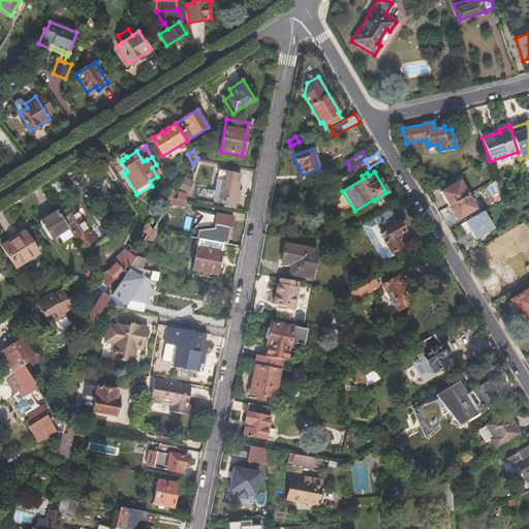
[(223,208),(234,210),(239,179),(228,177),(227,182),(217,180),(214,198),(224,200),(223,208)]
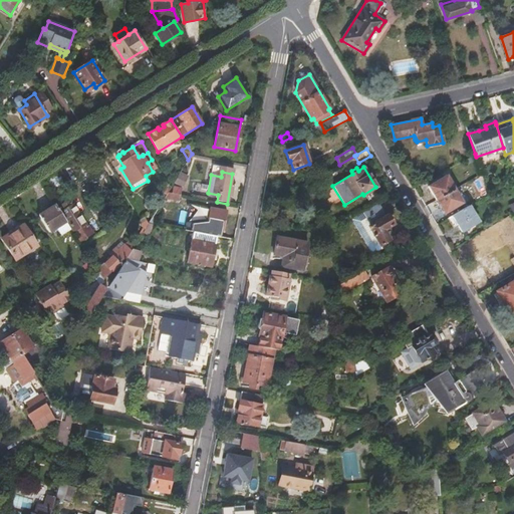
[(446,177),(429,187),(444,213),(461,203),(446,177)]
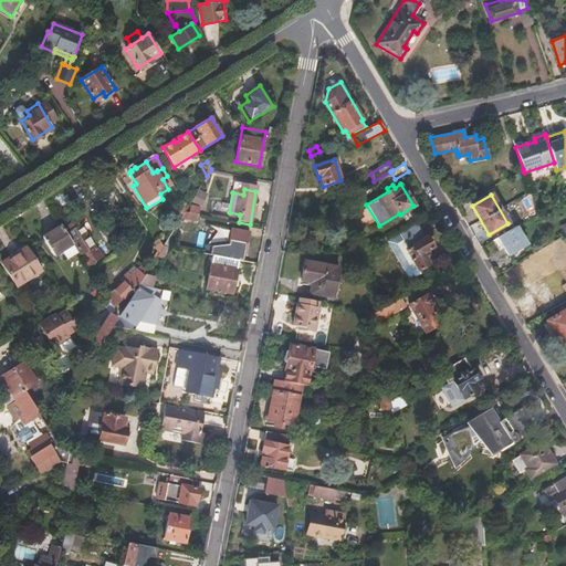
[(200,202),(191,200),(188,207),(185,211),(198,215),(200,202)]
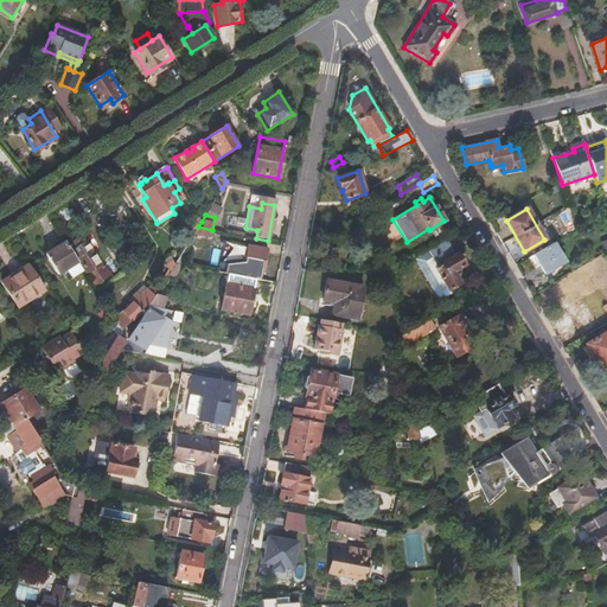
[(198,227),(202,222),(198,217),(192,227),(196,230),(198,227)]
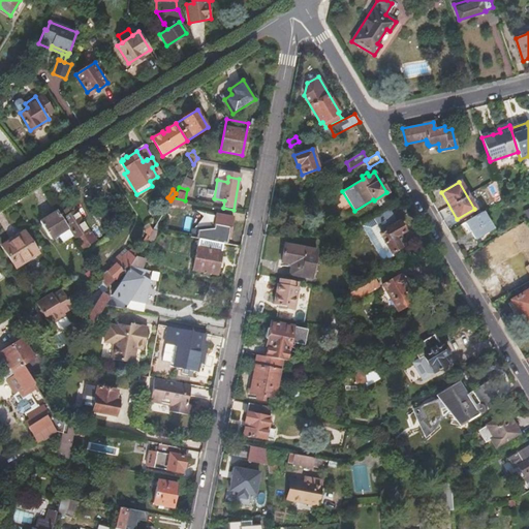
[(184,208),(185,200),(173,197),(170,200),(163,213),(169,215),(175,206),(184,208)]
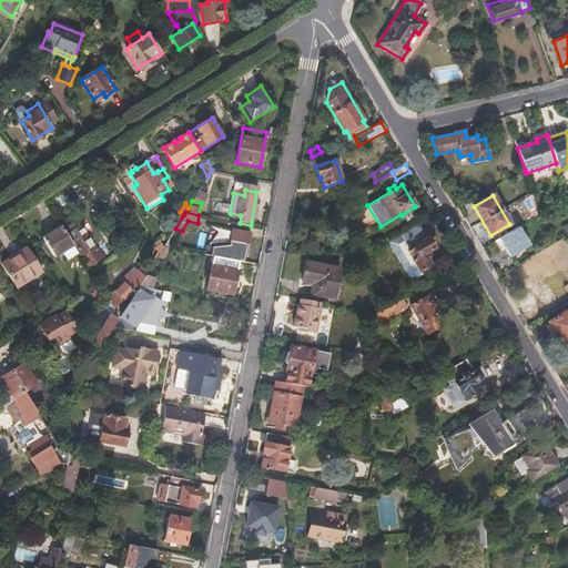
[(80,226),(77,222),(68,227),(71,232),(68,234),(89,266),(103,256),(98,249),(97,250),(81,226),(80,226)]
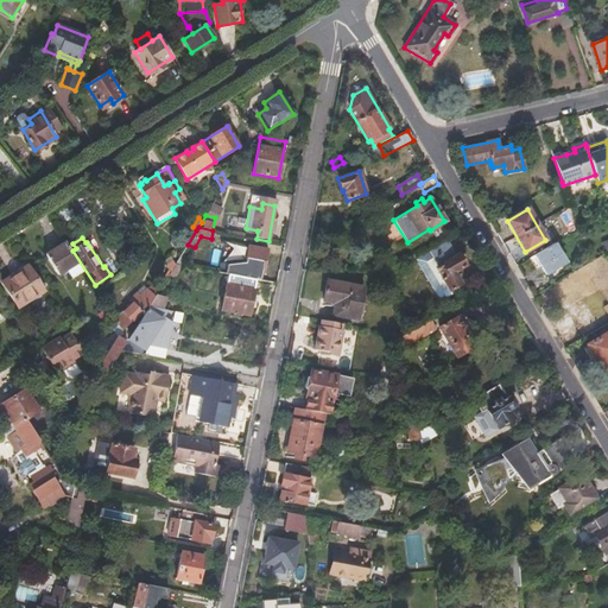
[(456,255),(447,240),(415,259),(441,301),(451,295),(450,291),(461,284),(454,272),(466,265),(458,253),(456,255)]
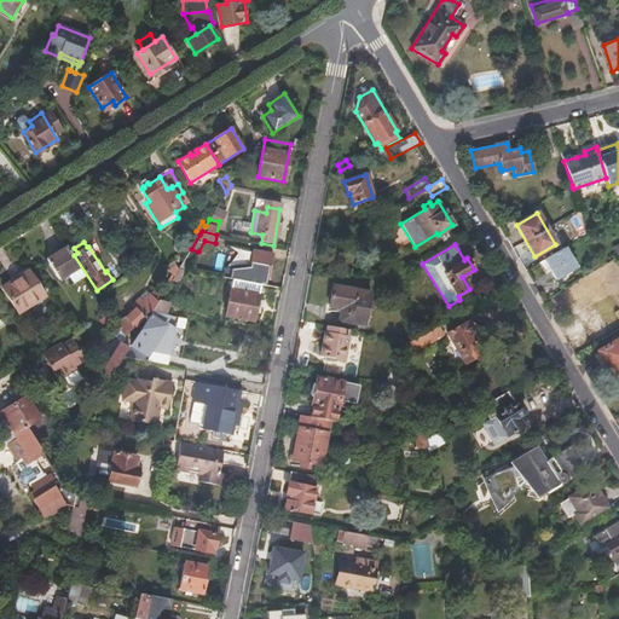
[(85,275),(67,247),(46,259),(59,279),(68,275),(73,283),(85,275)]
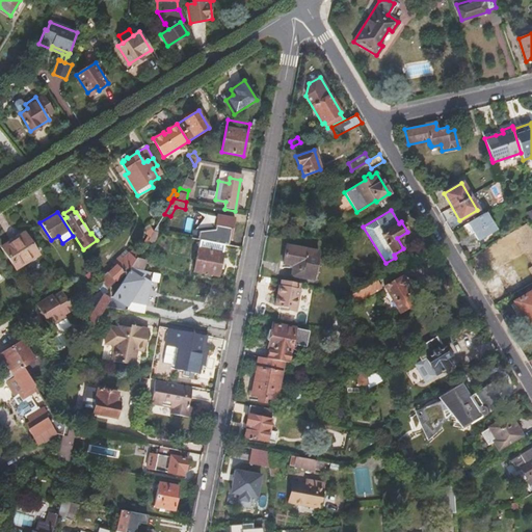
[(223,244),(230,245),(235,217),(218,214),(212,242),(223,244)]
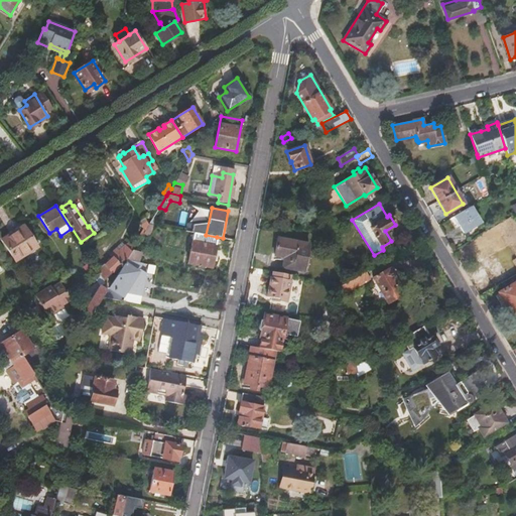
[(470,208),(450,219),(457,229),(460,227),(464,233),(479,224),(470,208)]
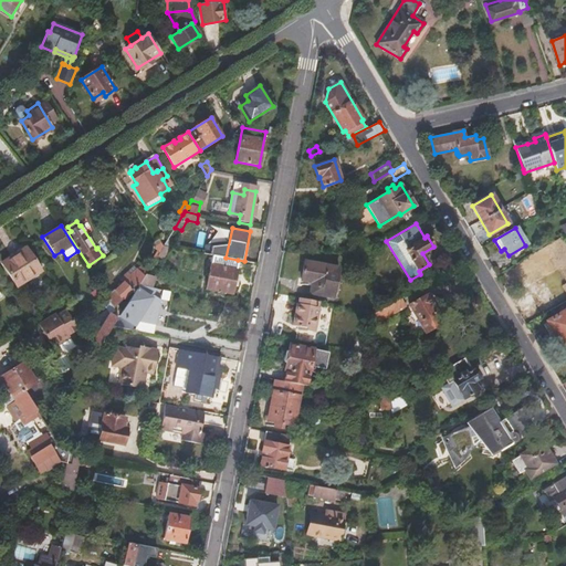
[(170,248),(164,245),(157,257),(164,258),(170,248)]
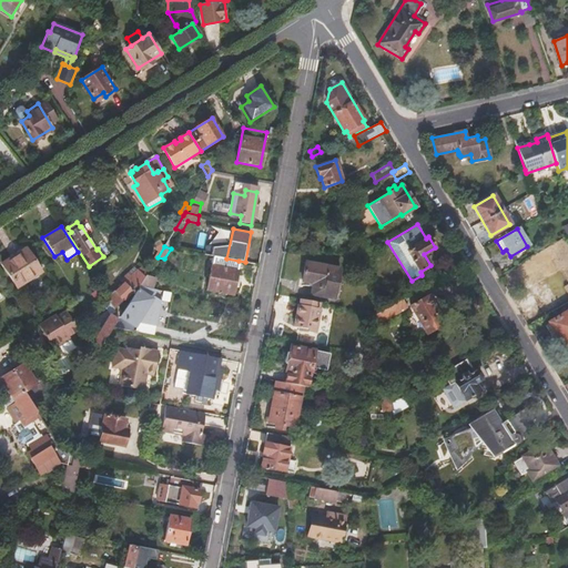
[(17,287),(41,271),(26,247),(1,264),(17,287)]
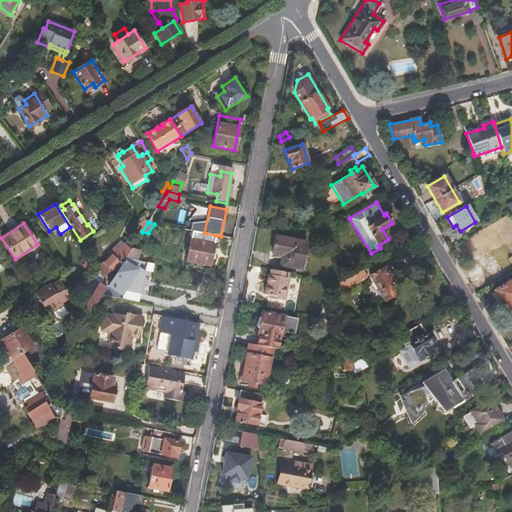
[(215,235),(204,233),(192,231),(187,261),(209,266),(215,235)]
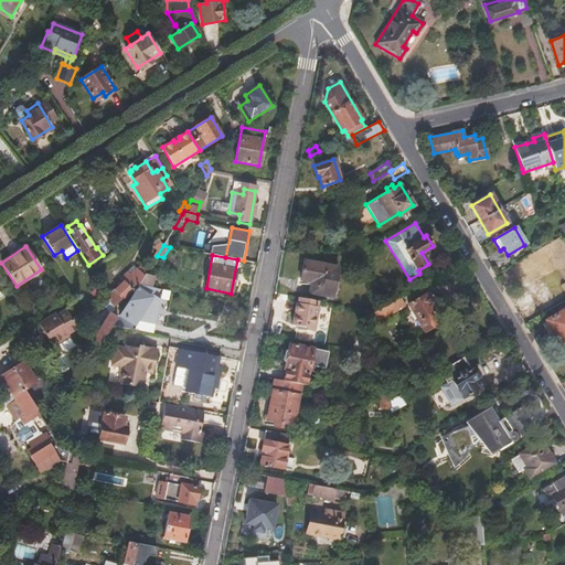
[(528,259),(512,268),(522,287),(537,277),(528,259)]
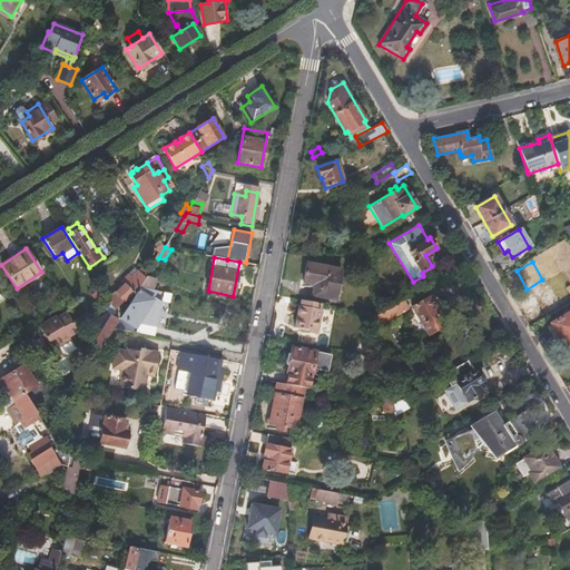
[(335,301),(341,269),(307,263),(303,282),(313,284),(312,295),(335,301)]
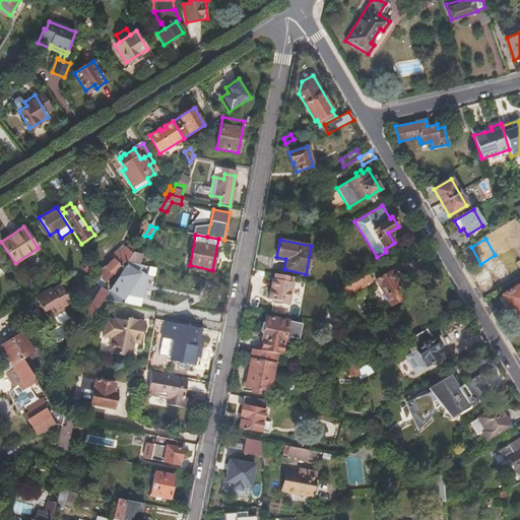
[(128,261),(133,252),(135,249),(129,244),(119,253),(117,250),(111,256),(113,259),(104,269),(100,264),(94,268),(99,274),(109,290),(128,261)]
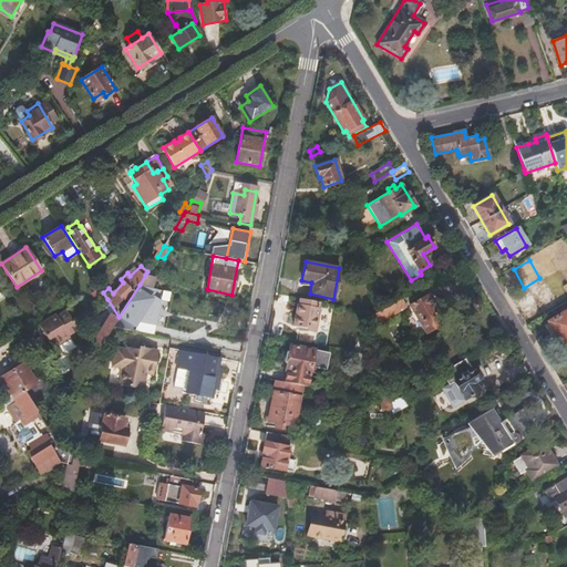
[(140,285),(153,288),(155,277),(145,275),(140,285)]
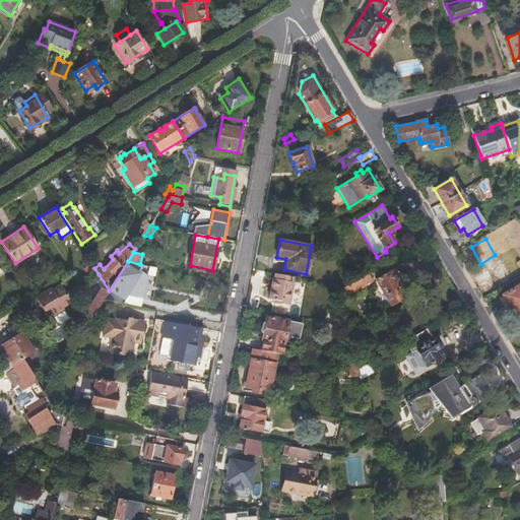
[(140,273),(142,264),(140,264),(128,261),(109,290),(103,301),(109,302),(120,304),(140,273)]
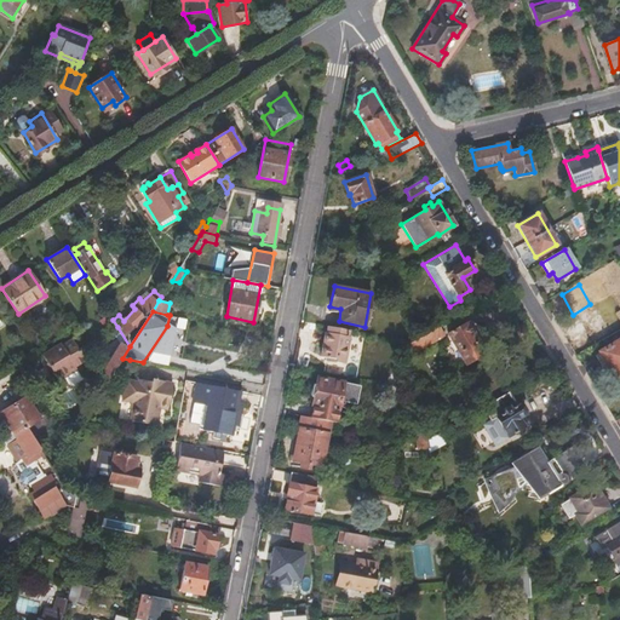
[(464,365),(486,350),(484,334),(488,332),(486,328),(482,331),(469,321),(447,336),(464,365)]
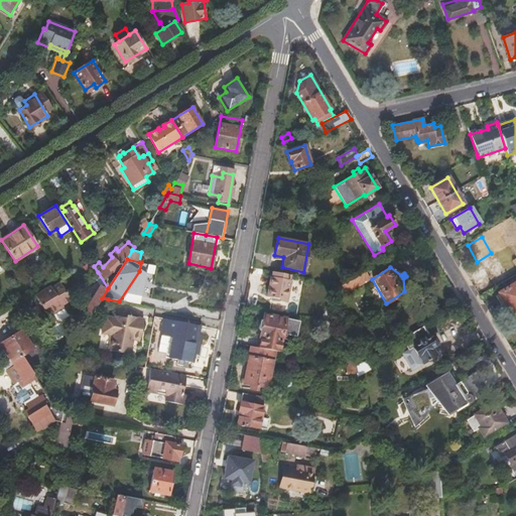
[(370,278),(366,271),(343,286),(347,293),(370,278)]
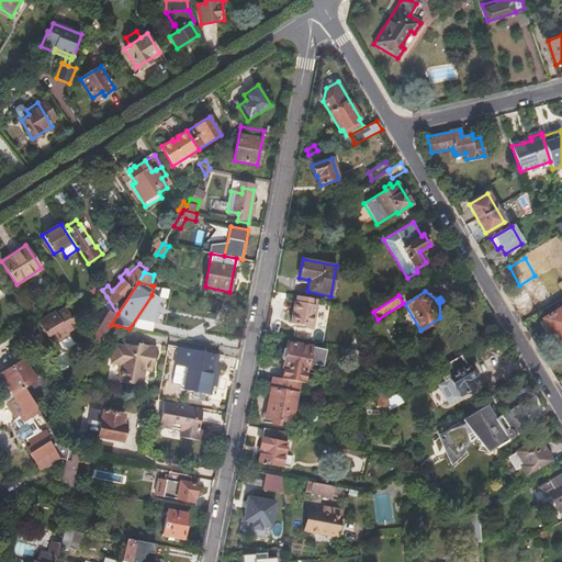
[(98,346),(103,337),(111,325),(117,314),(107,296),(102,300),(109,312),(96,334),(92,330),(89,334),(98,346)]
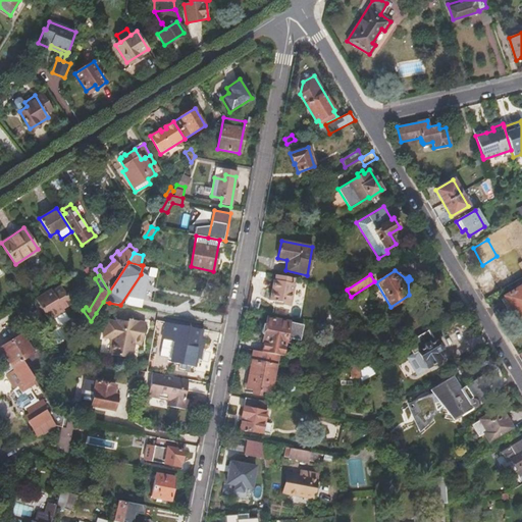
[(292,281),(293,278),(275,275),(275,278),(273,277),(269,301),(282,304),(282,306),(289,307),(294,282),(292,281)]
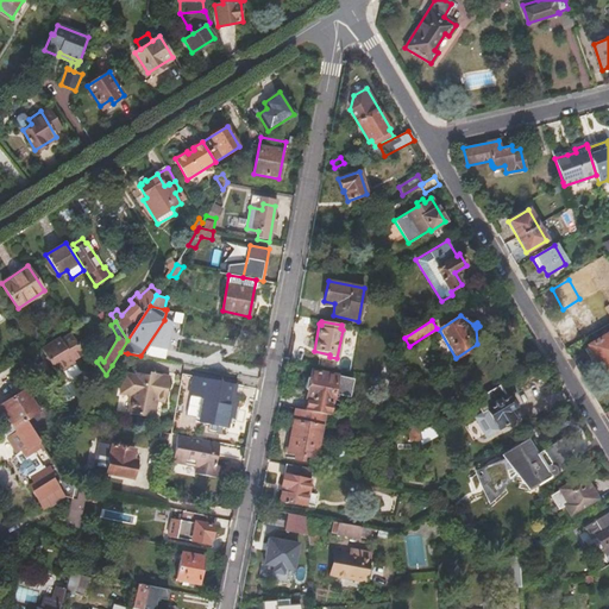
[(588,344),(582,347),(596,372),(601,369),(603,375),(608,370),(608,332),(588,345),(588,344)]
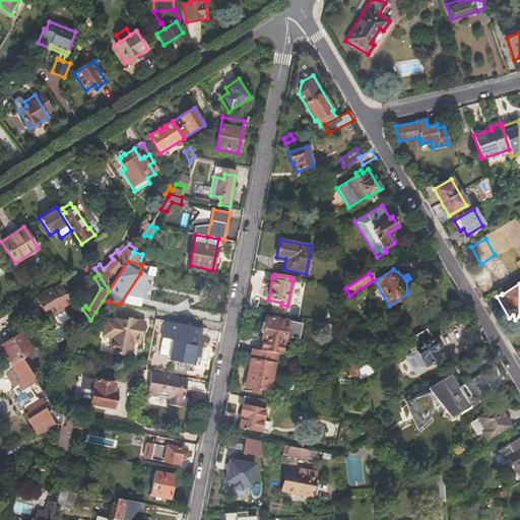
[(71,303),(60,284),(53,289),(52,288),(36,299),(48,318),(56,312),(58,315),(65,310),(63,307),(71,303)]
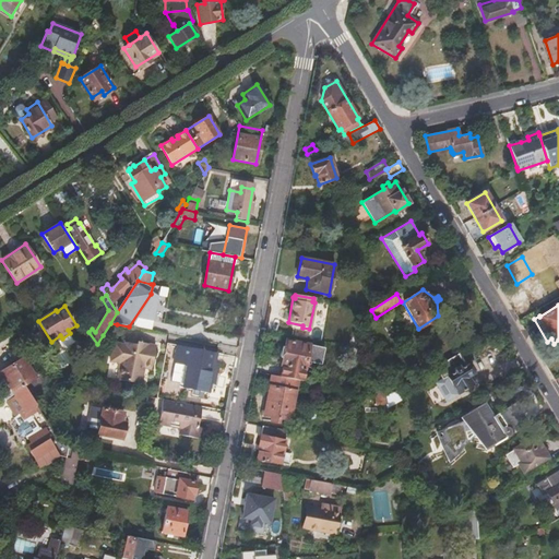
[(107,340),(117,324),(110,323),(103,335),(107,340)]
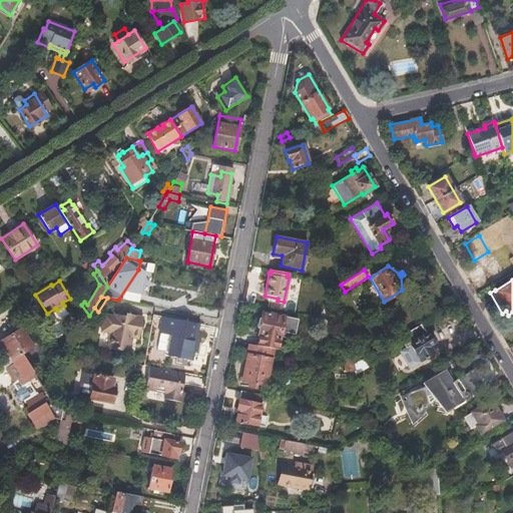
[(274,349),(277,350),(284,317),(262,312),(261,319),(260,319),(258,328),(259,329),(257,336),(261,337),(259,346),(274,349)]
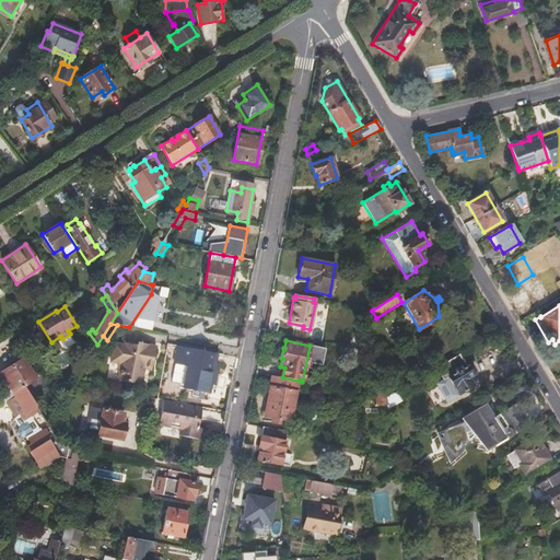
[(117,382),(141,386),(146,363),(152,364),(155,348),(141,345),(141,347),(125,345),(125,347),(114,345),(111,363),(120,365),(117,382)]
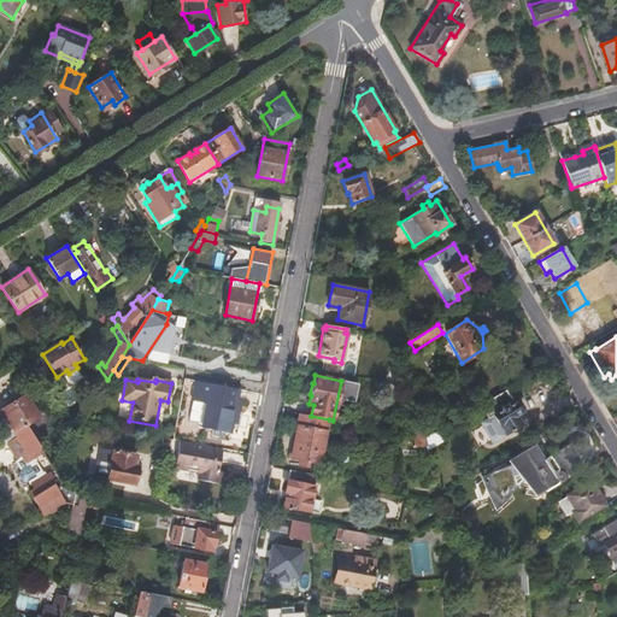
[(238,389),(197,382),(193,400),(206,403),(203,428),(230,434),(231,424),(236,424),(240,400),(236,400),(238,389)]
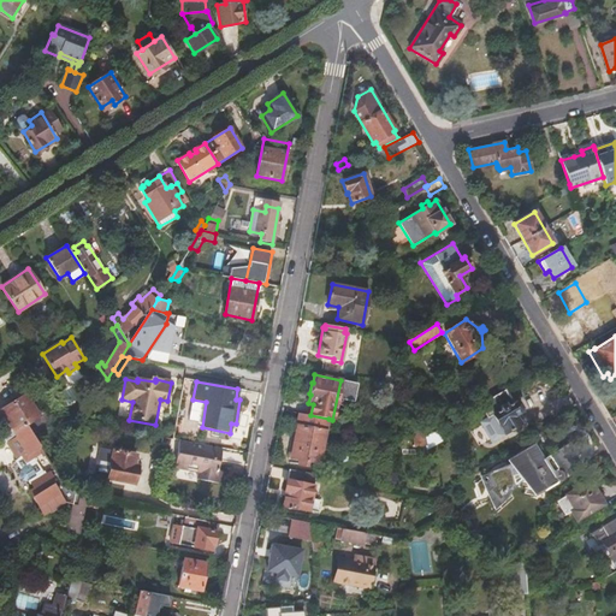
[(514,402),(507,389),(480,404),(487,418),(492,414),(504,434),(521,424),(516,415),(522,412),(516,401),(514,402)]
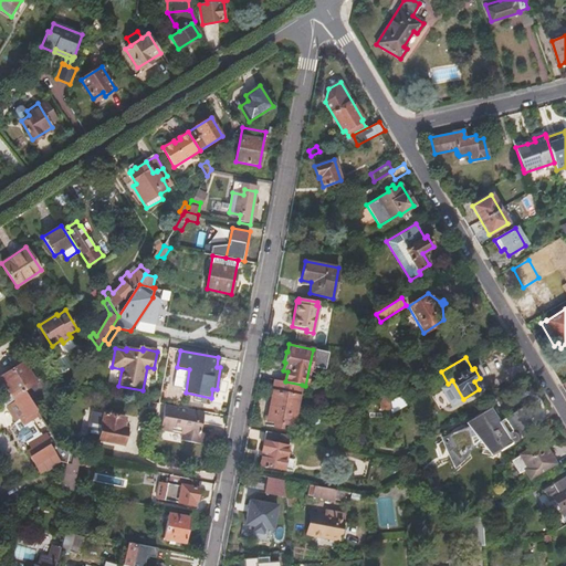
[(0,385),(0,391),(4,400),(13,396),(23,390),(37,383),(23,363),(0,377),(4,384),(0,385)]
